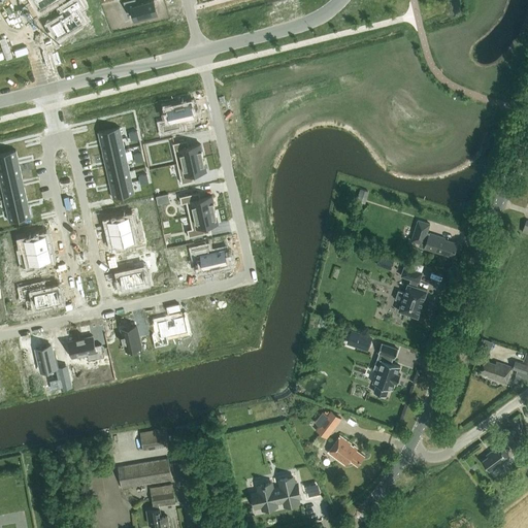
[(135,0),(126,0),(123,1),(125,8),(126,7),(131,6),(134,19),(158,12),(154,0),(151,0),(137,4),(135,0)]
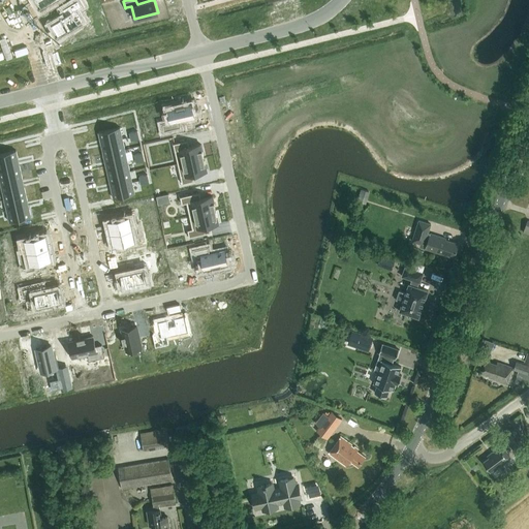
[(66,14),(51,24),(58,35),(79,23),(71,11),(78,8),(73,2),(62,9),(66,14)]
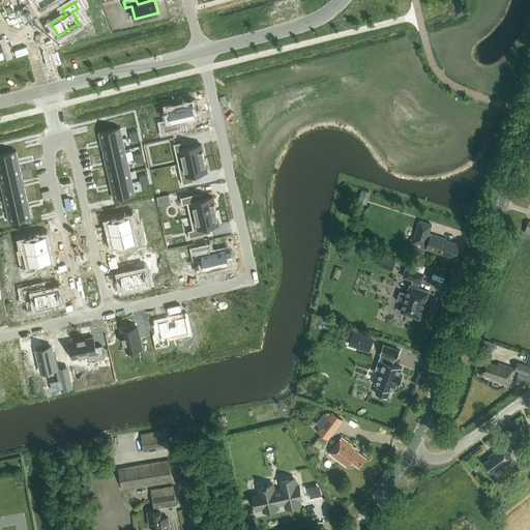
[(171,121),(167,123),(168,129),(181,126),(180,120),(195,117),(194,113),(197,113),(195,105),(193,106),(192,102),(168,108),(171,121)]
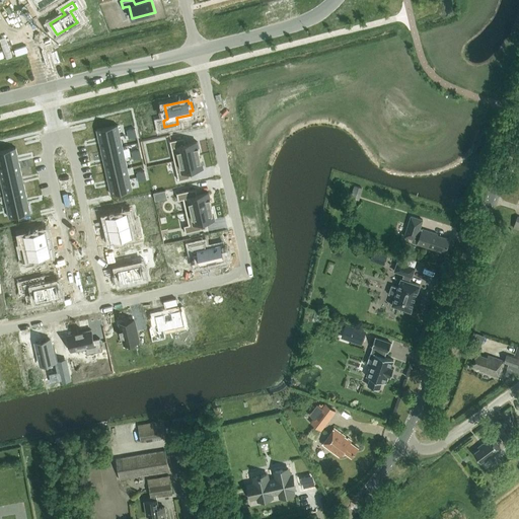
[(118,124),(97,129),(99,140),(121,135),(118,124)]
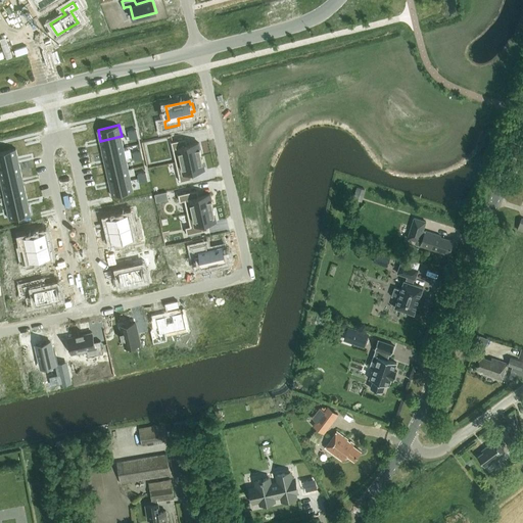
[(122,136),(100,141),(102,151),(124,147),(122,136)]
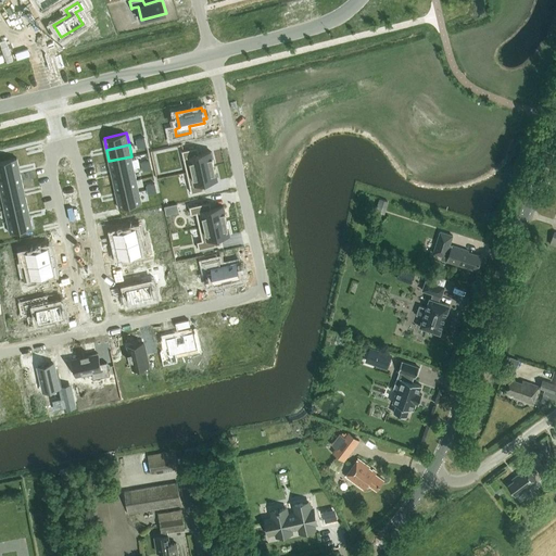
[(194,148),(181,150),(187,172),(214,165),(211,151),(197,154),(194,148)]
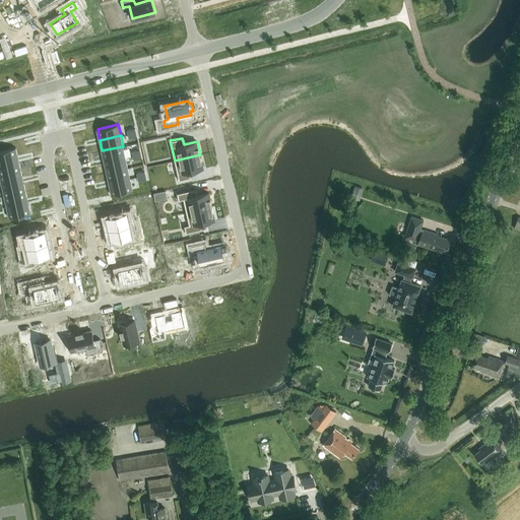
[(123,146),(102,150),(105,161),(125,156),(123,146)]
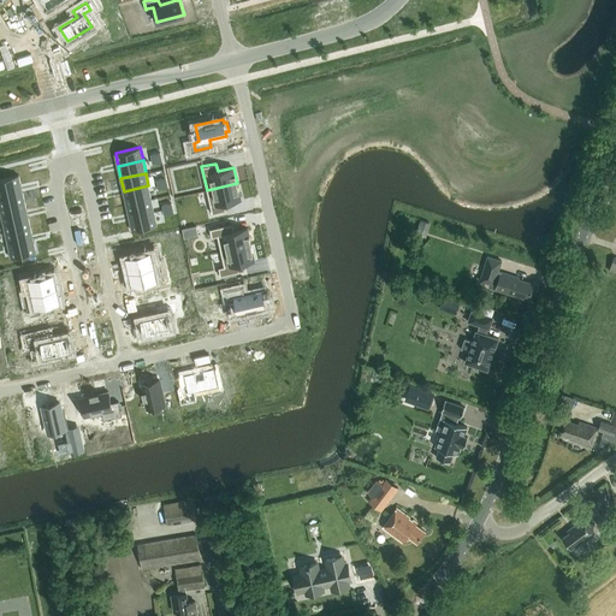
[(18,175),(0,178),(0,191),(21,188),(18,175)]
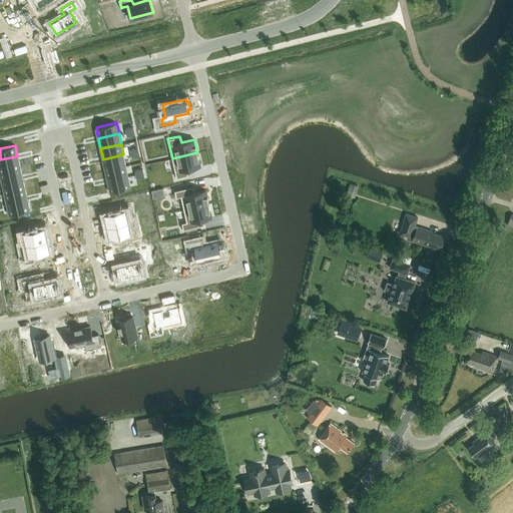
[(197,152),(172,158),(176,177),(188,175),(187,168),(200,165),(197,152)]
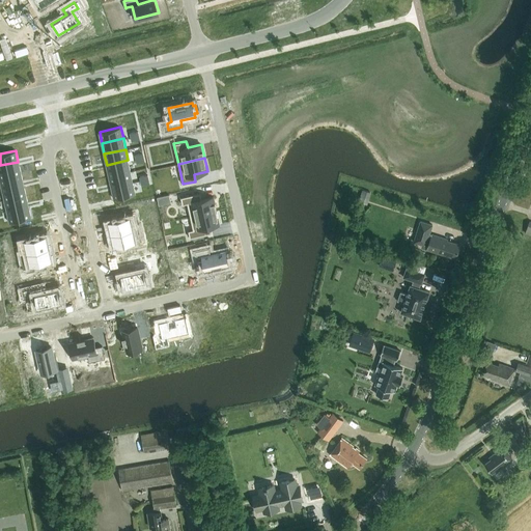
[(128,160),(107,165),(109,176),(131,171),(128,160)]
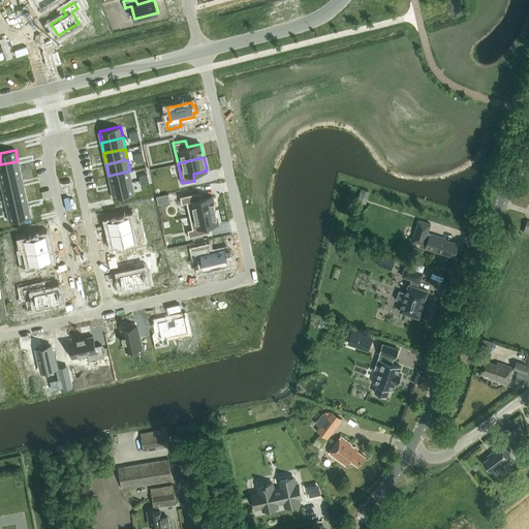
[(18,161),(0,164),(0,177),(21,173),(18,161)]
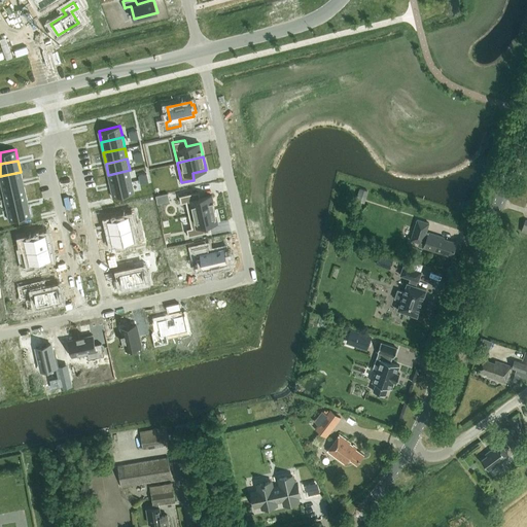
[(130,170),(108,175),(110,185),(132,180),(130,170)]
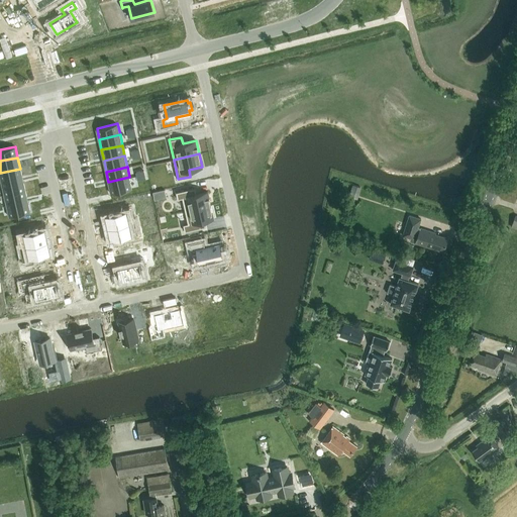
[(20,169),(0,173),(0,178),(1,184),(22,179),(20,169)]
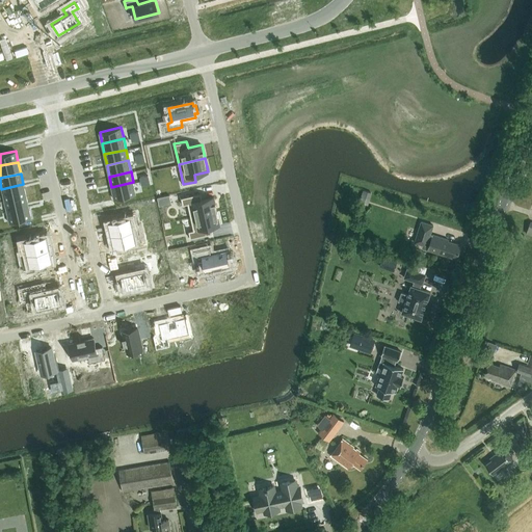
[(133,182),(111,187),(114,198),(136,193),(133,182)]
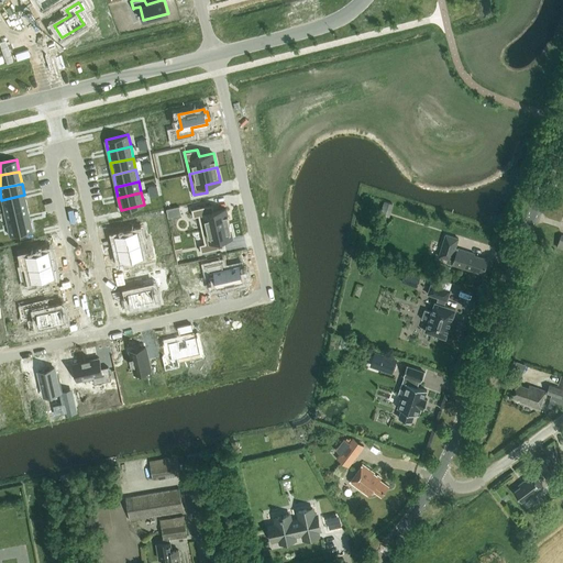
[(24,195),(1,200),(4,211),(26,207),(24,195)]
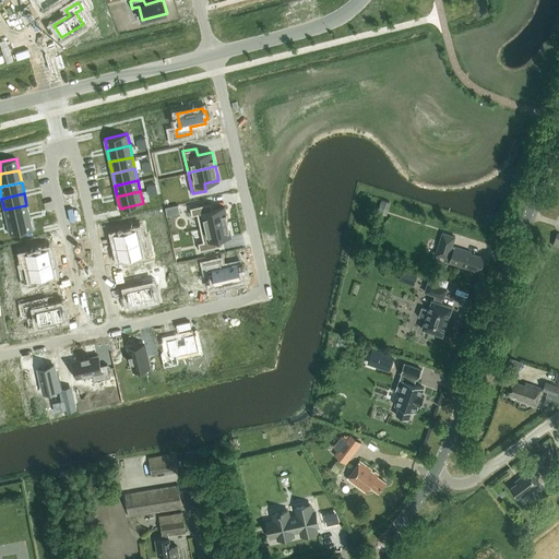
[(381,200),(377,212),(387,215),(390,202),(381,200)]
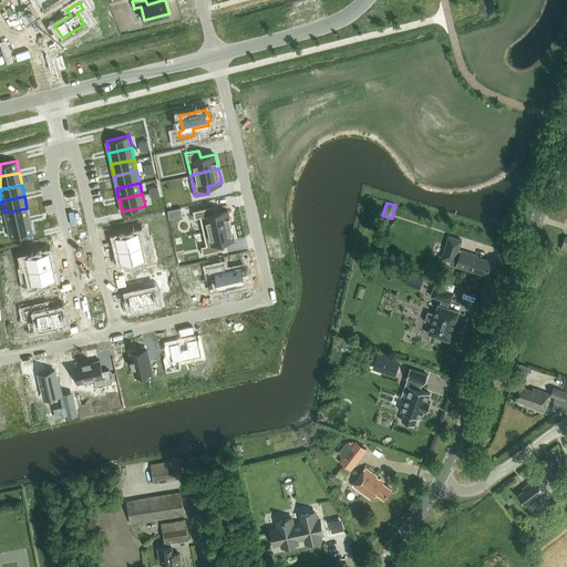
[(212,206),(193,210),(195,218),(199,217),(203,230),(230,225),(227,210),(213,214),(212,206)]
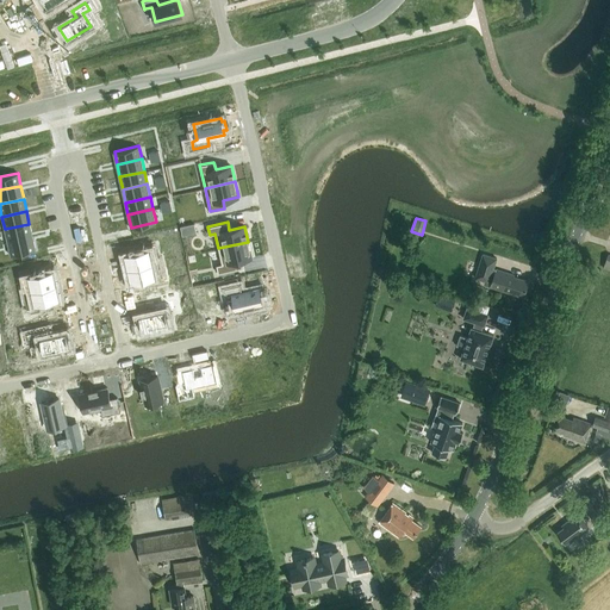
[(29,224),(5,229),(7,242),(32,236),(29,224)]
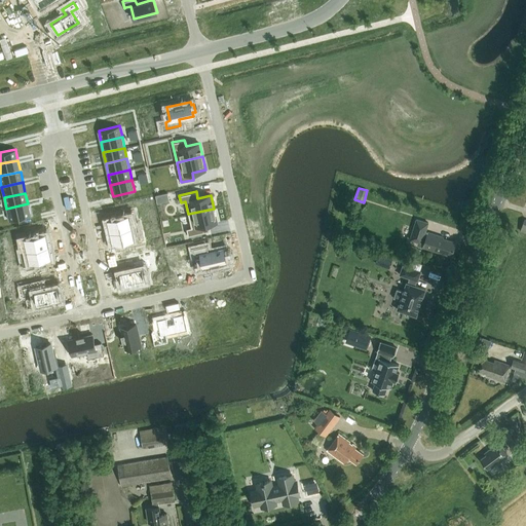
[(28,203),(6,209),(8,220),(30,215),(28,203)]
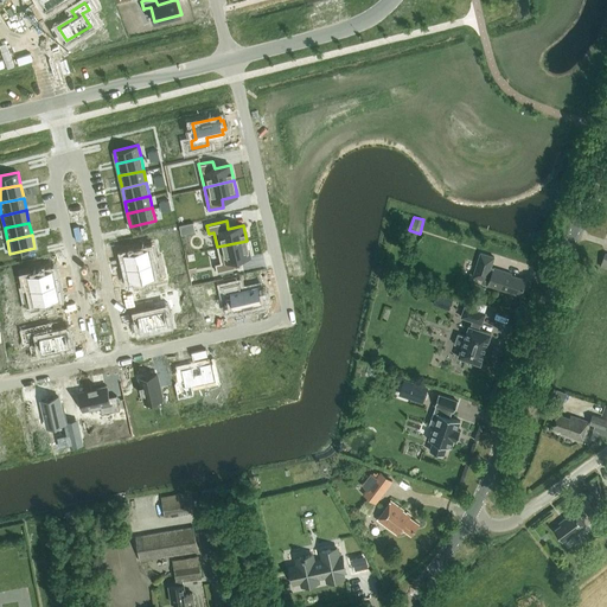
[(221,262),(215,263),(217,272),(236,267),(235,260),(250,256),(247,241),(217,247),(221,262)]
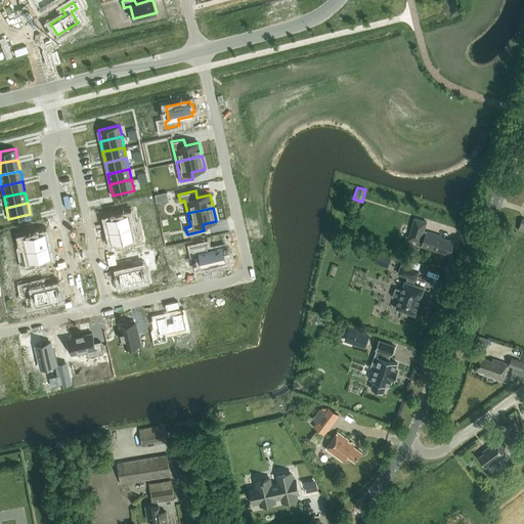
[(121,216),(106,219),(110,231),(131,226),(128,215),(128,214),(121,216)]
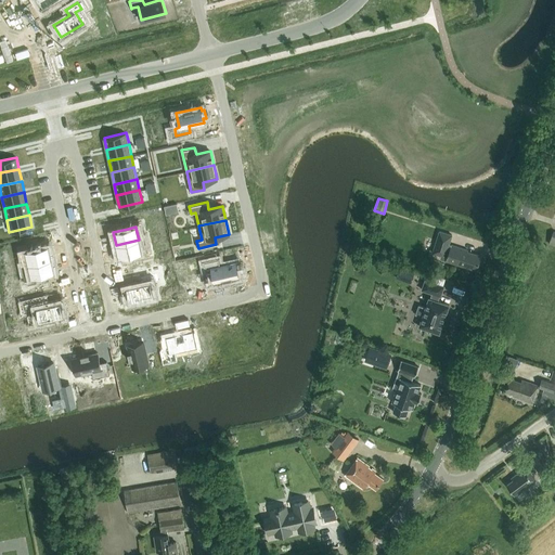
[(439,231),(433,253),(441,256),(440,259),(476,270),(480,256),(467,252),(467,250),(451,245),(451,246),(449,245),(452,235),(439,231)]
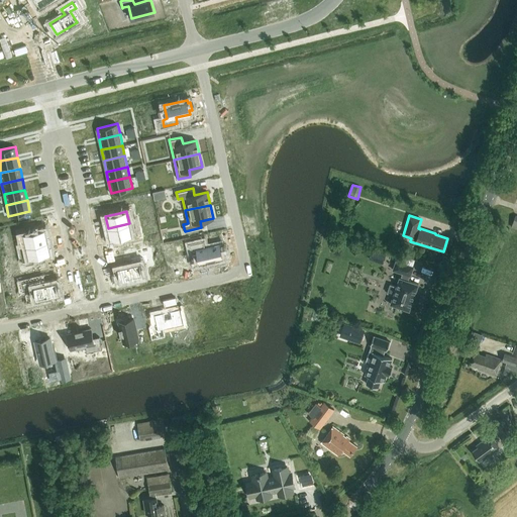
[(129,223),(108,228),(111,239),(131,235),(131,234),(129,223)]
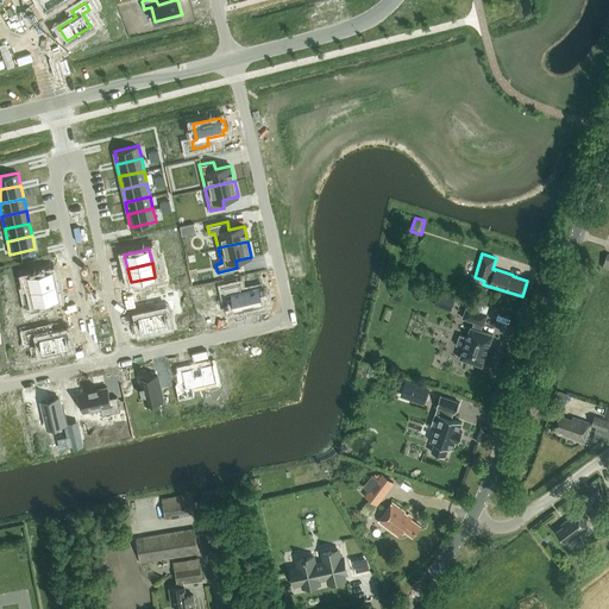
[(52,271),(27,276),(31,290),(56,284),(52,271)]
